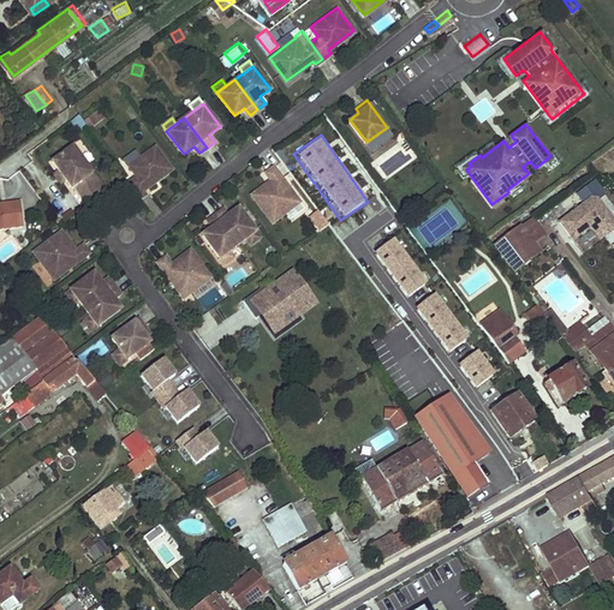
[(375,136),(367,142),(373,151),(382,144),(375,136)]
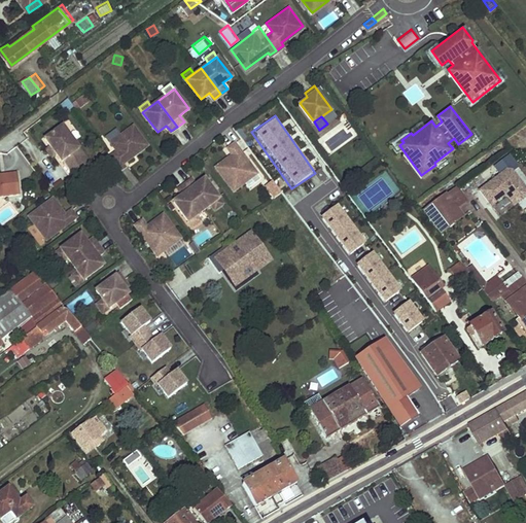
[(65,158),(74,171),(90,160),(62,121),(43,135),(50,143),(57,152),(62,160),(65,158)]
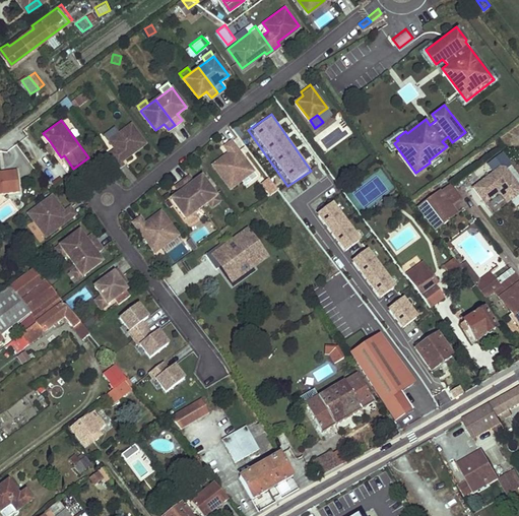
[(116,149),(109,153),(120,168),(126,162),(124,159),(146,143),(131,124),(109,140),(116,149)]
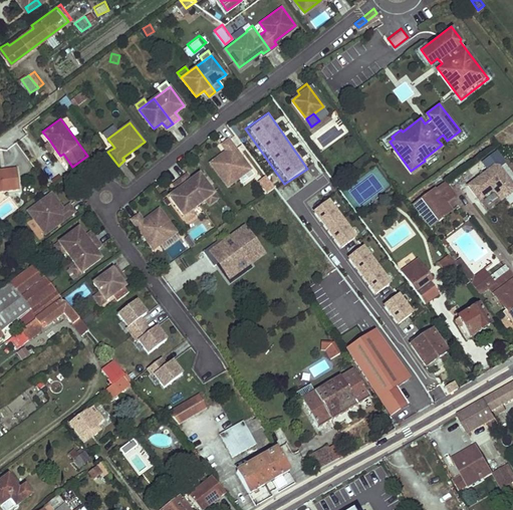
[(249,165),(229,138),(222,144),(227,150),(211,162),(229,185),(246,172),(243,169),(249,165)]
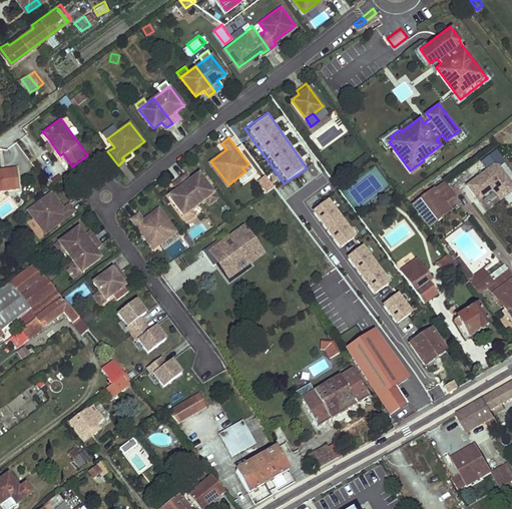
[(49,139),(45,142),(51,151),(55,148),(49,139)]
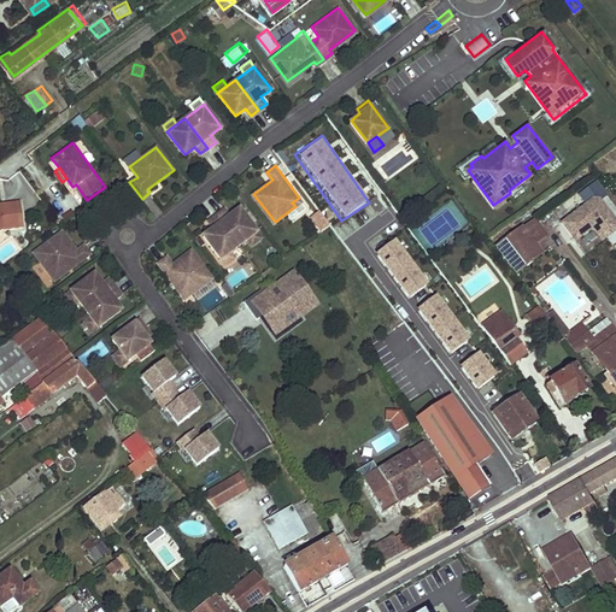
[(579,192),(585,201),(559,221),(575,241),(593,228),(603,241),(615,230),(615,215),(603,198),(609,193),(598,178),(579,192)]
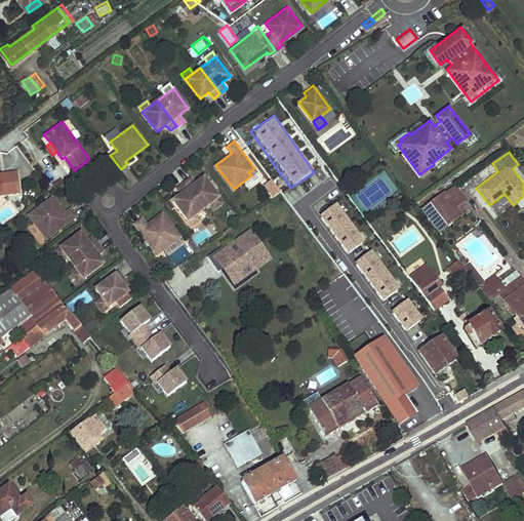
[(0,188),(2,189),(2,191),(21,189),(17,169),(0,170),(0,188)]
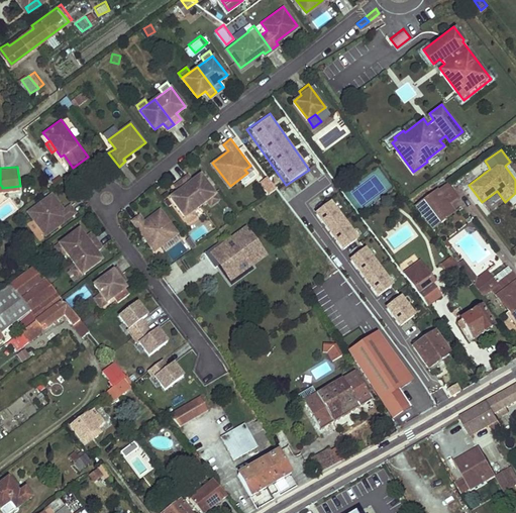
[(189,174),(182,179),(201,204),(208,199),(216,193),(201,174),(193,180),(189,174)]
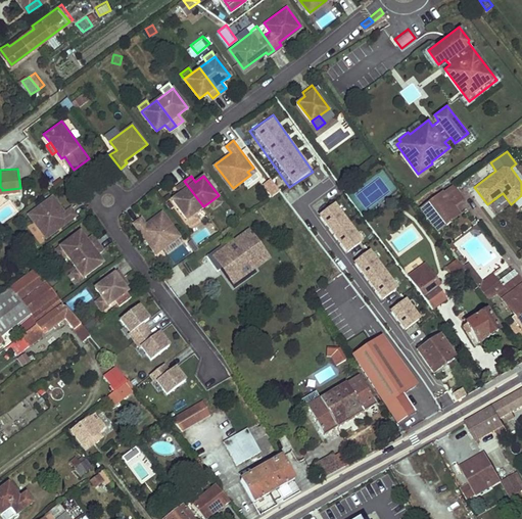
[(271,177),(263,182),(272,195),(280,189),(271,177)]
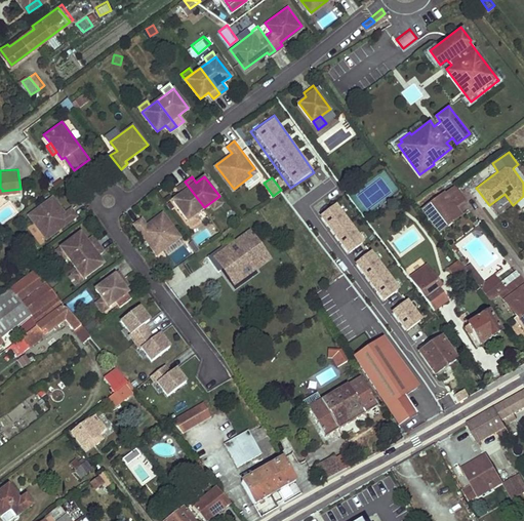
[(204,207),(185,182),(177,188),(183,193),(173,199),(189,219),(197,213),(204,207)]
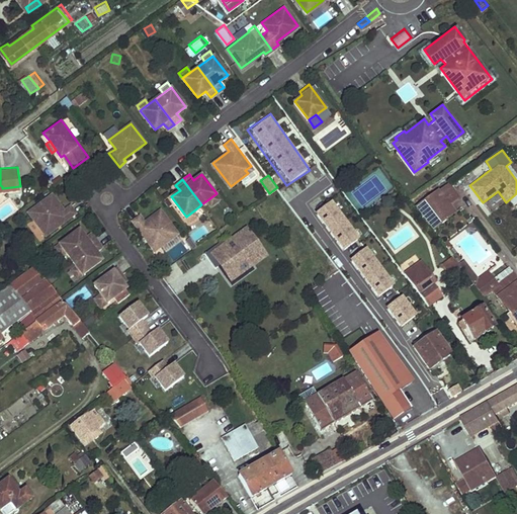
[(451,181),(442,188),(451,201),(461,194),(451,181)]
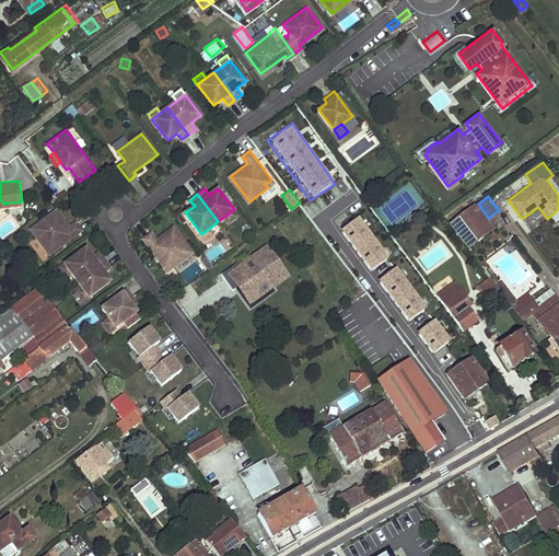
[(453,220),(470,244),(495,227),(488,218),(478,204),(477,203),(453,220)]
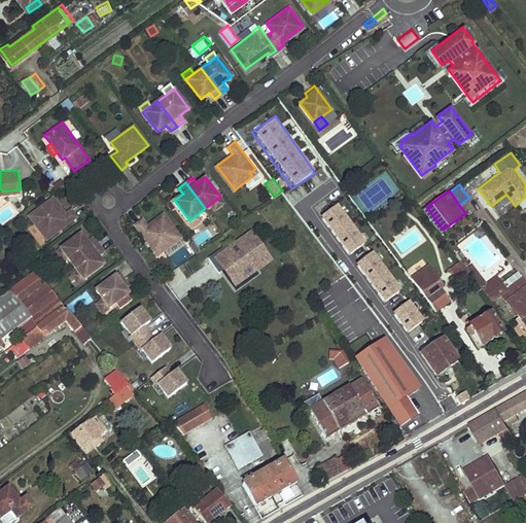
[(220,197),(212,203),(215,208),(224,202),(220,197)]
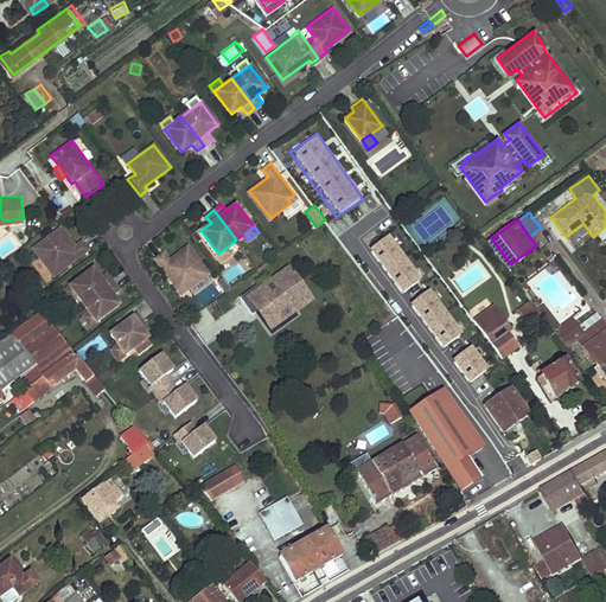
[(62,229),(34,249),(50,269),(53,267),(58,273),(89,250),(83,242),(76,247),(62,229)]
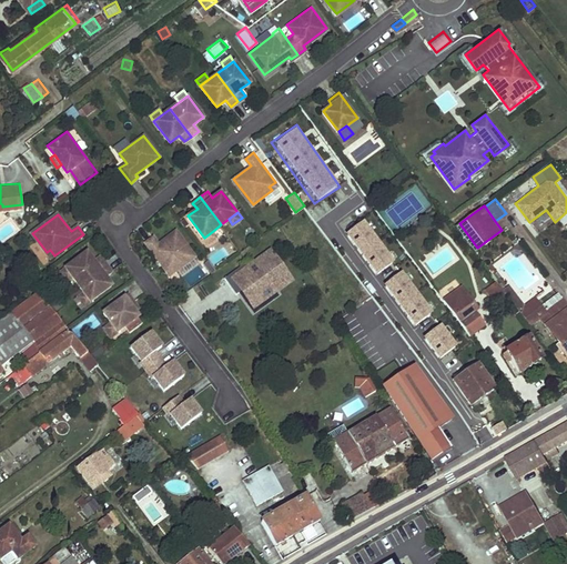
[(373,277),(394,264),(367,220),(347,232),(373,277)]
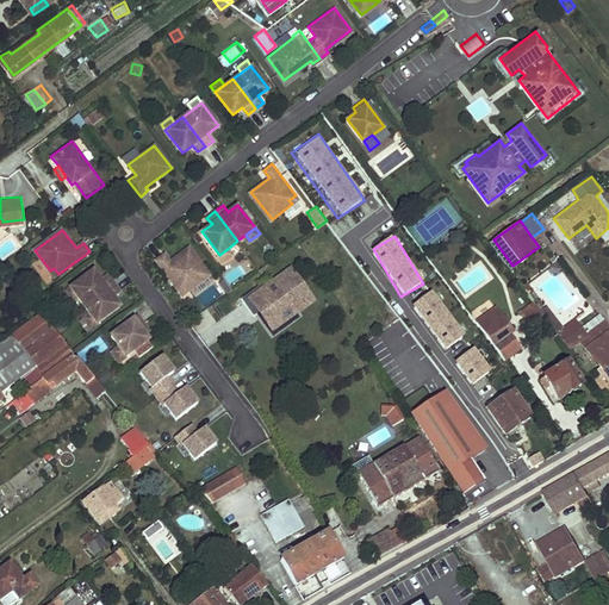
[(166,254),(157,260),(181,292),(187,286),(190,289),(211,274),(190,247),(171,261),(166,254)]
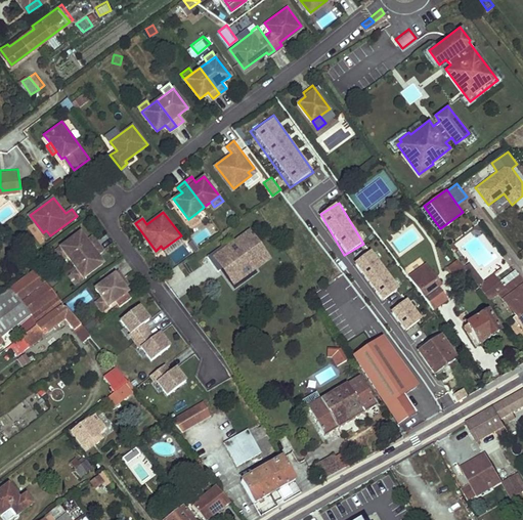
[(188,219),(191,224),(201,218),(197,213),(188,219)]
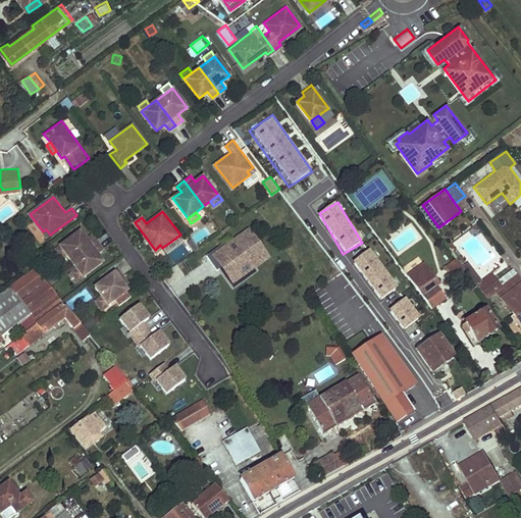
[(231,287),(272,258),(250,225),(209,254),(231,287)]
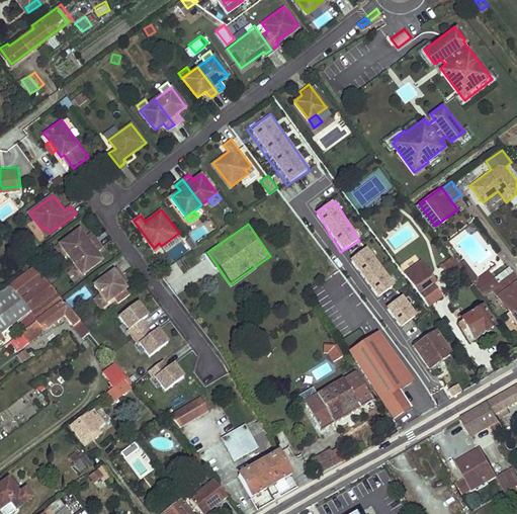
[(80,230),(61,244),(67,252),(72,259),(97,240),(92,234),(86,238),(80,230)]
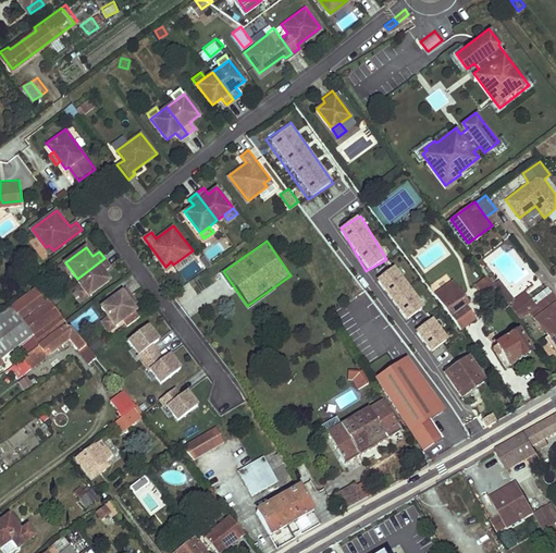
[(104,258),(77,279),(84,286),(90,295),(111,280),(103,271),(110,266),(104,258)]
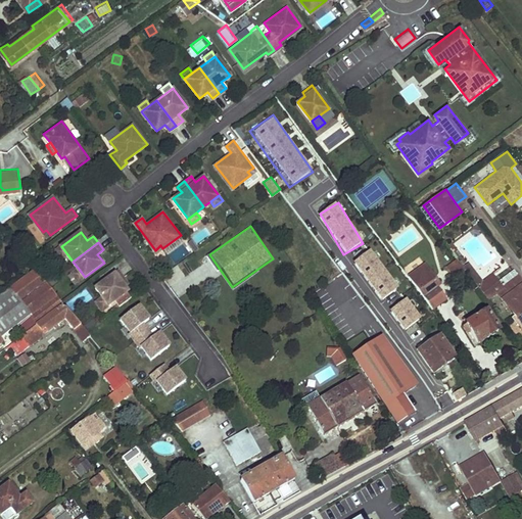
[(61,246),(56,250),(62,258),(67,254),(61,246)]
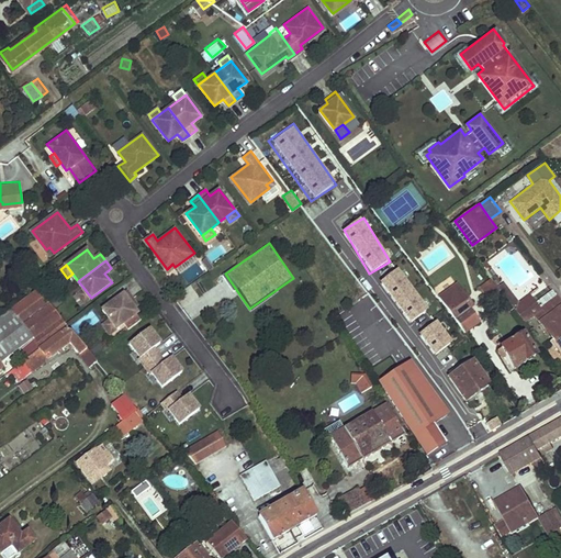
[(446,303),(456,316),(457,317),(460,323),(466,330),(480,320),(469,304),(473,301),(459,281),(448,289),(453,297),(446,303)]
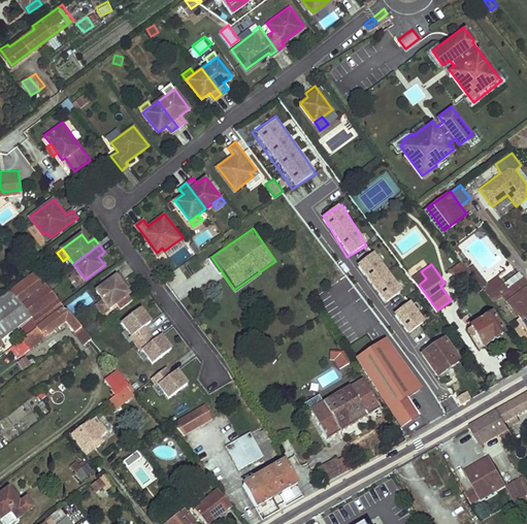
[(456,274),(460,282),(472,273),(467,267),(456,274)]
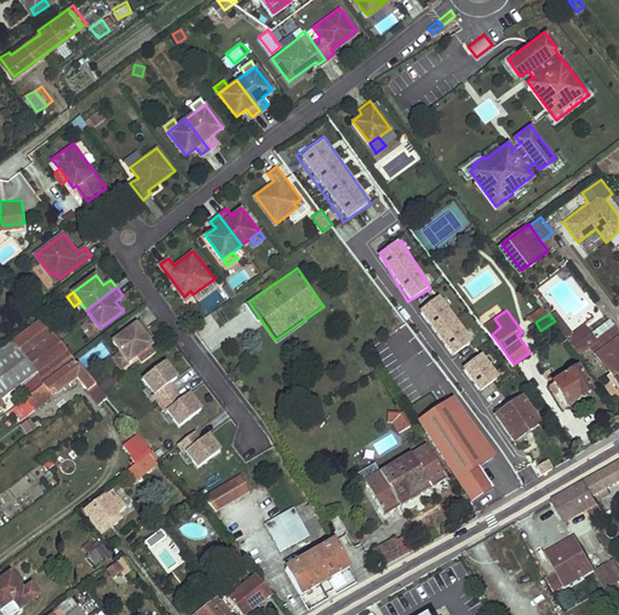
[(64,343),(43,315),(12,338),(0,346),(0,396),(21,380),(29,392),(74,360),(76,357),(64,343)]
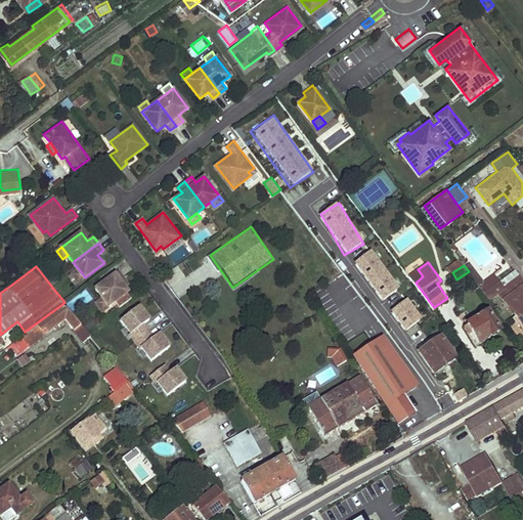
[(498,291),(522,322),(522,277),(516,268),(499,280),(504,287),(500,289),(493,276),(480,286),(489,297),(498,291)]
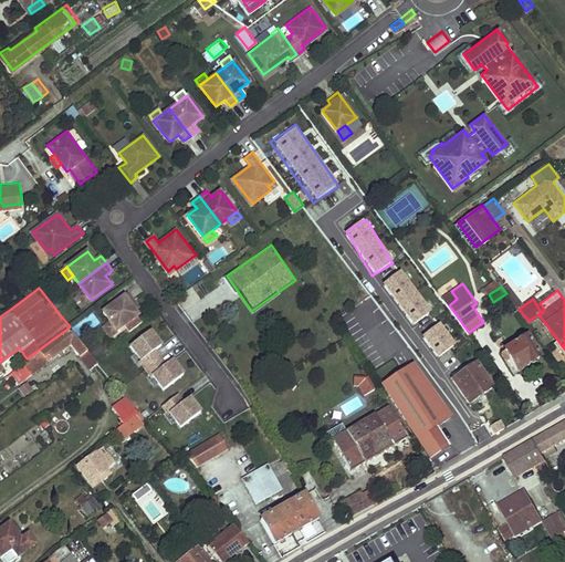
[(85,291),(79,295),(85,304),(92,300),(85,291)]
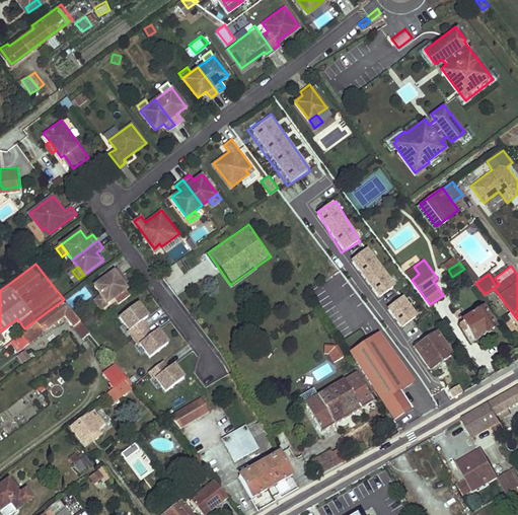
[(123,275),(119,268),(95,285),(103,295),(108,302),(128,288),(125,284),(122,280),(126,278),(123,275)]
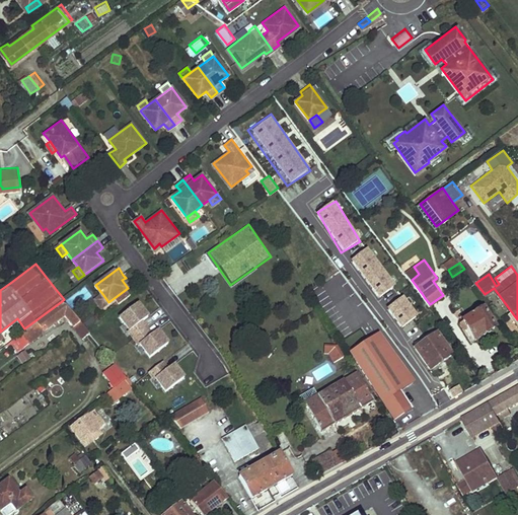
[(103,295),(95,301),(101,308),(108,302),(103,295)]
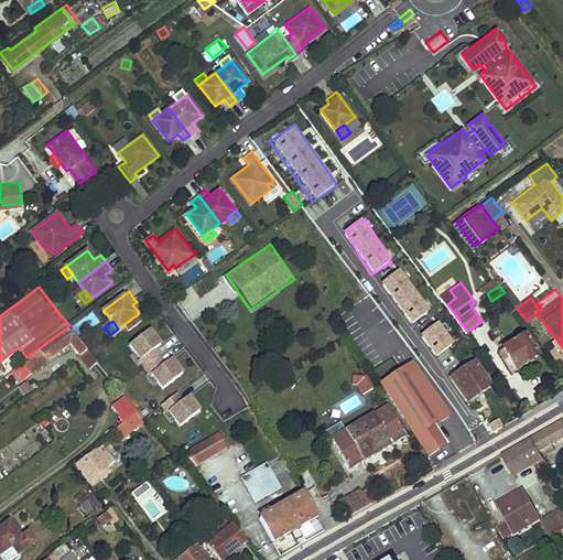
[(420,334),(437,357),(455,343),(439,321),(420,334)]
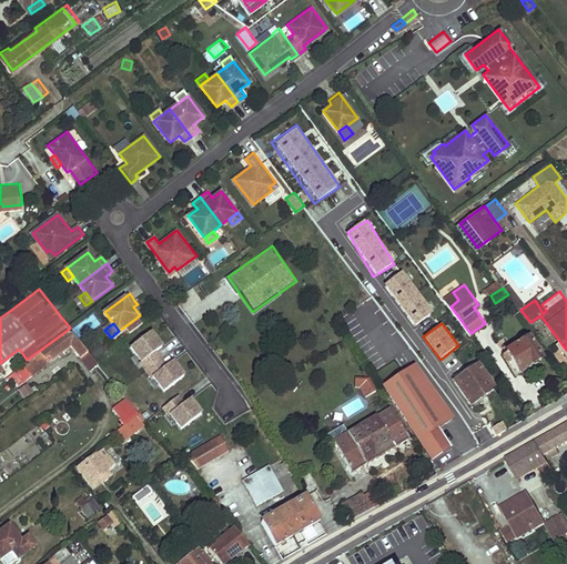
[(161,393),(186,375),(174,358),(168,362),(159,350),(164,346),(151,329),(128,345),(161,393)]
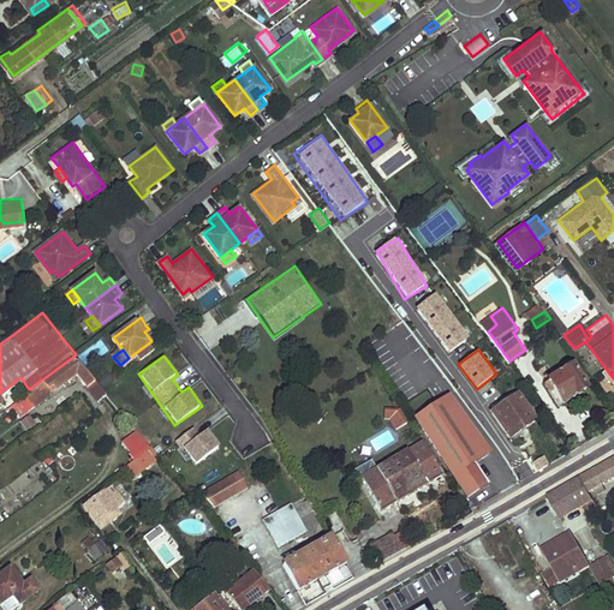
[(75,358),(73,357),(29,389),(28,390),(36,401),(46,395),(46,389),(54,384),(57,387),(76,371),(89,386),(97,378),(81,358),(75,358)]
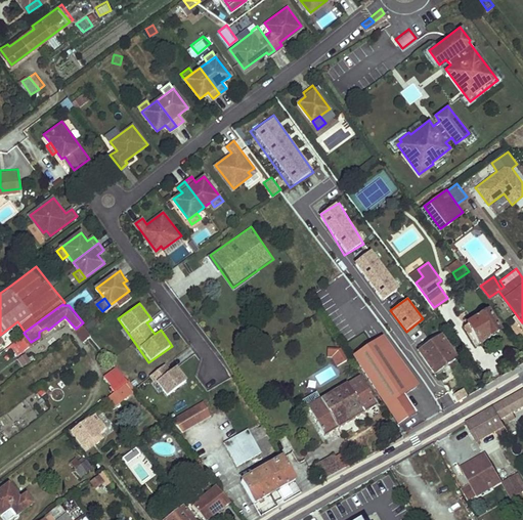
[(468,321),(480,342),(500,330),(488,309),(468,321)]
